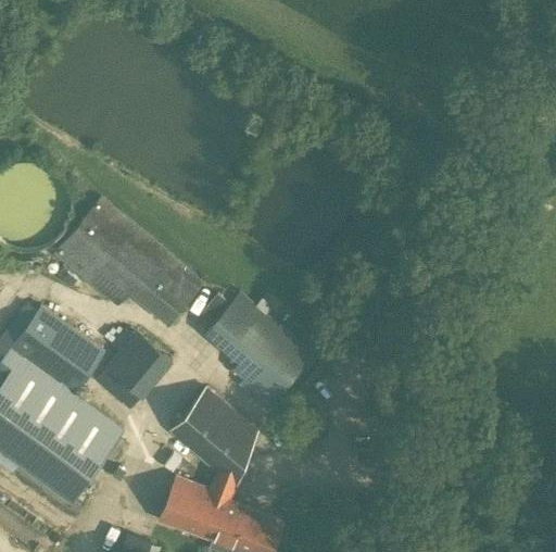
[(0,242),(2,245),(7,247),(9,248),(12,249),(16,250),(21,251),(25,252),(29,252),(35,251),(38,251),(40,250),(43,249),(48,247),(52,245),(54,243),(57,241),(60,238),(62,236),(65,231),(67,228),(68,225),(71,221),(71,217),(72,213),(73,210),(73,208),(72,202),(72,198),(71,193),(68,189),(67,186),(65,184),(64,180),(62,178),(59,175),(57,173),(52,170),(49,167),(45,165),(40,164),(36,163),(33,163),(29,162),(24,162),(20,163),(15,164),(11,165),(7,167),(2,170),(0,172),(0,242)]
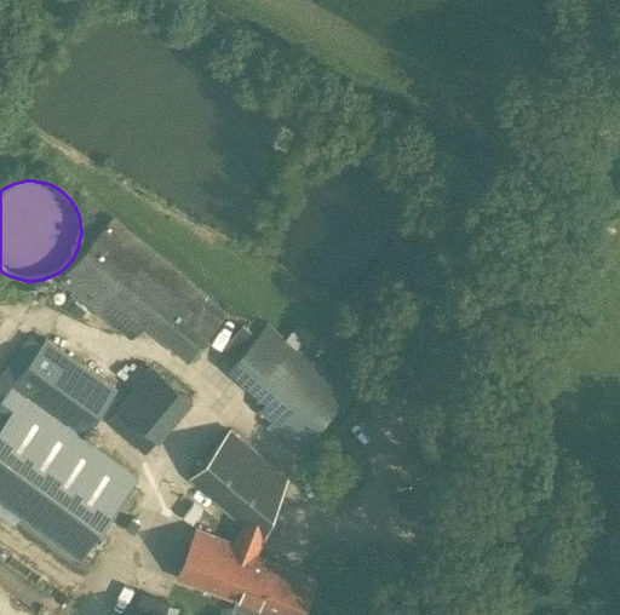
[(132,343),(144,328),(188,363),(228,316),(114,220),(59,283),(101,319),(132,343)]
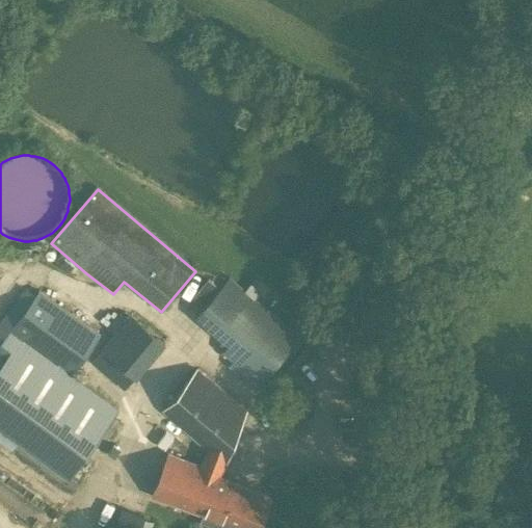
[(233,364),(230,367),(258,391),(300,340),(231,281),(196,320),(228,347),(221,354),(233,364)]
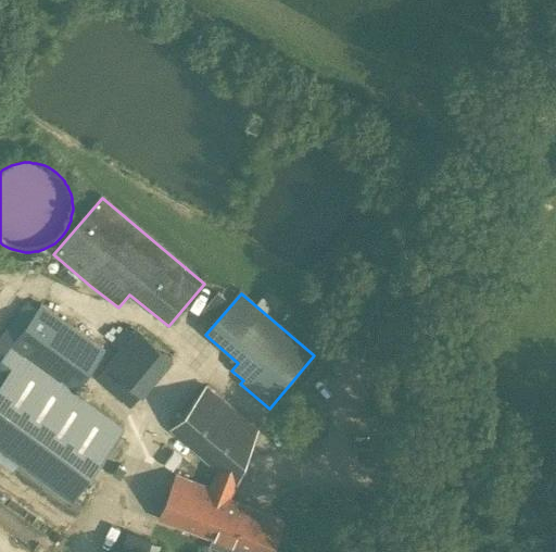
[(38,311),(26,303),(0,339),(0,380),(2,383),(0,386),(0,451),(72,504),(125,431),(76,394),(105,353),(41,306),(38,311)]
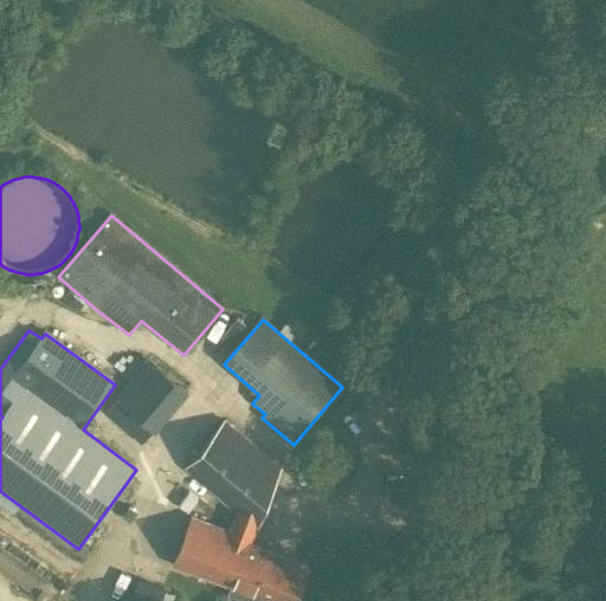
[(131,385),(104,414),(142,447),(189,394),(149,359),(146,363),(139,357),(122,376),(131,385)]
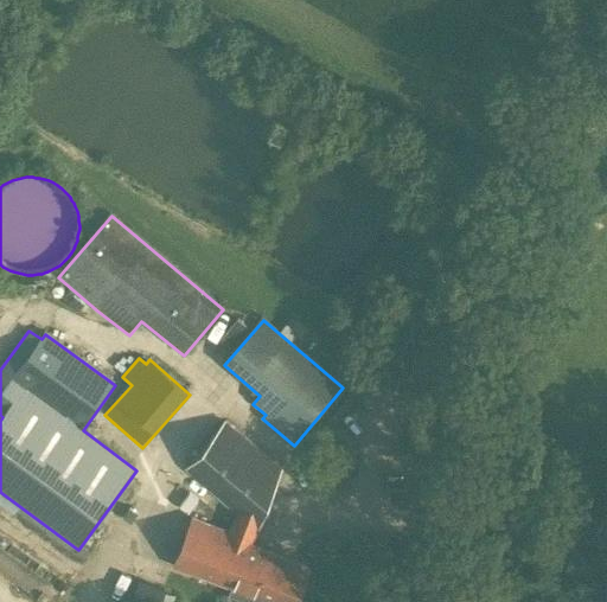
[(180,550),(241,572),(235,588),(234,591),(234,599),(241,601),(256,601),(257,596),(270,601),(296,601),(310,570),(251,548),(280,472),(225,426),(186,472),(238,517),(230,536),(192,520),(180,550)]
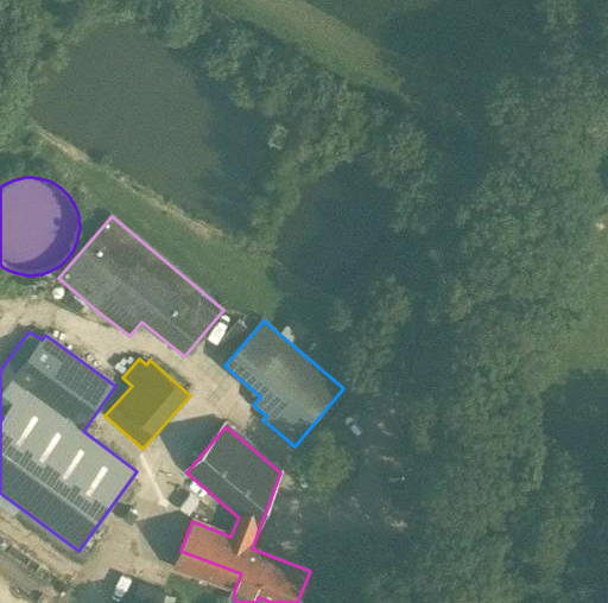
[(234,592),(235,589),(241,573),(181,551),(173,569),(234,592)]
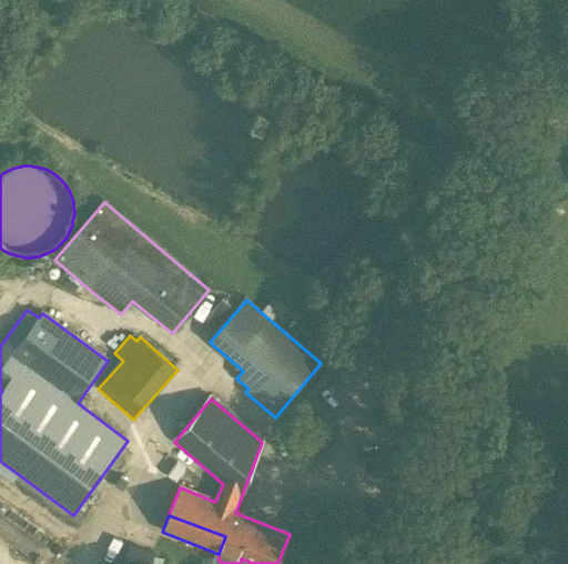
[(130,546),(123,563),(163,563),(164,562),(154,557),(155,556),(130,546)]
